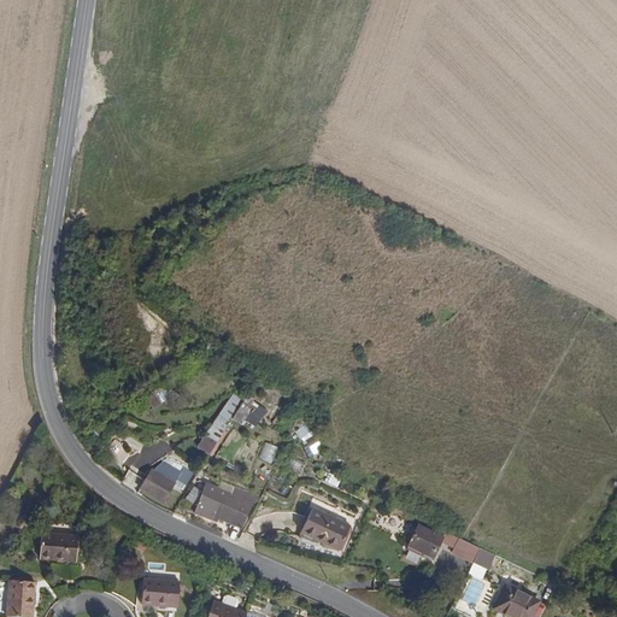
[(244,400),(233,393),(198,447),(209,453),(231,418),(244,400)]
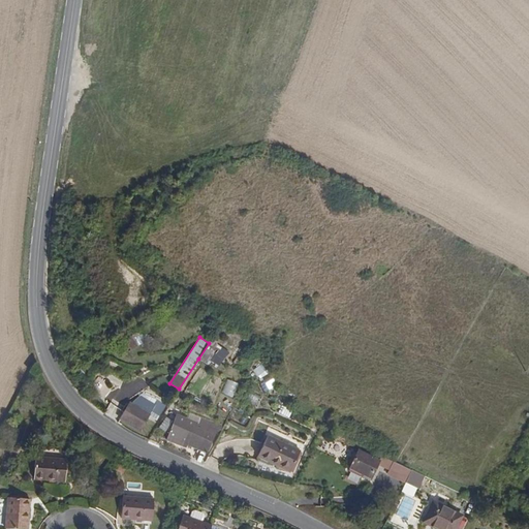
[(209,343),(198,359),(204,362),(209,366),(219,349),(209,343)]
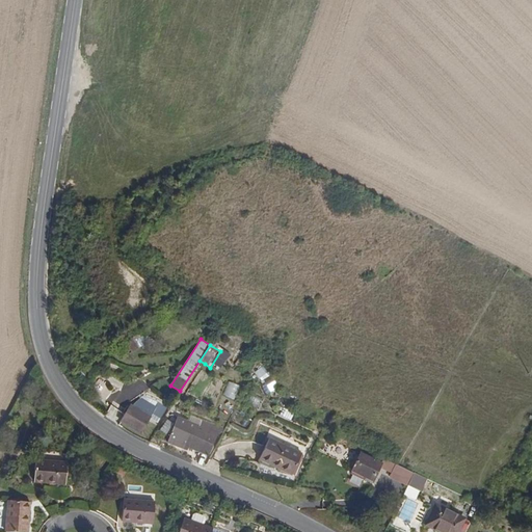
[(235,397),(239,386),(229,381),(224,393),(235,397)]
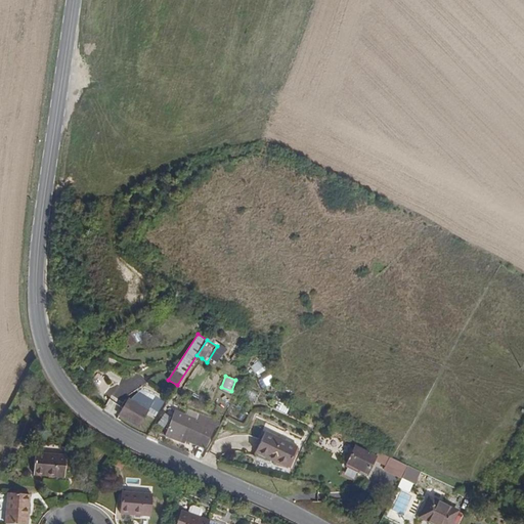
[(119,417),(139,427),(149,408),(128,398),(123,407),(119,417)]
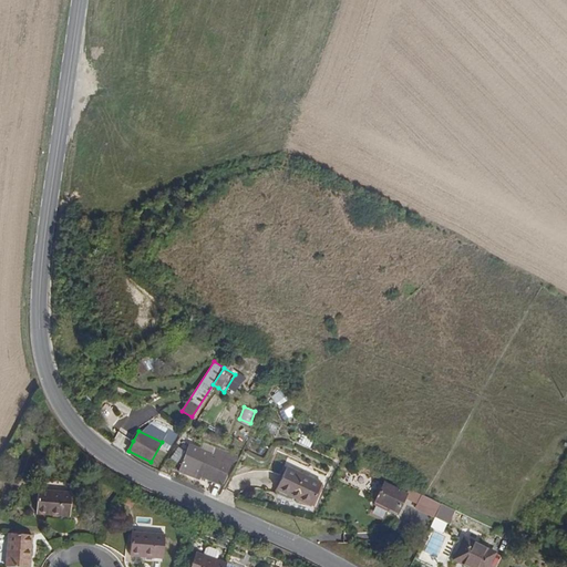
[(179,462),(186,444),(177,442),(172,460),(179,462)]
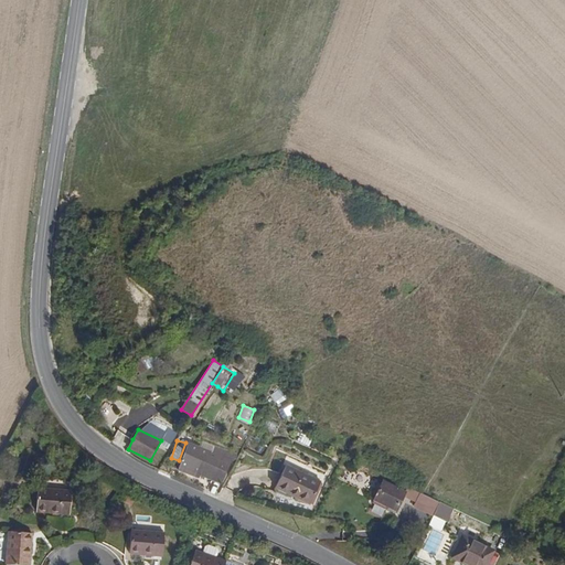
[(201,476),(222,483),(233,452),(215,446),(212,452),(189,444),(179,471),(200,478),(201,476)]
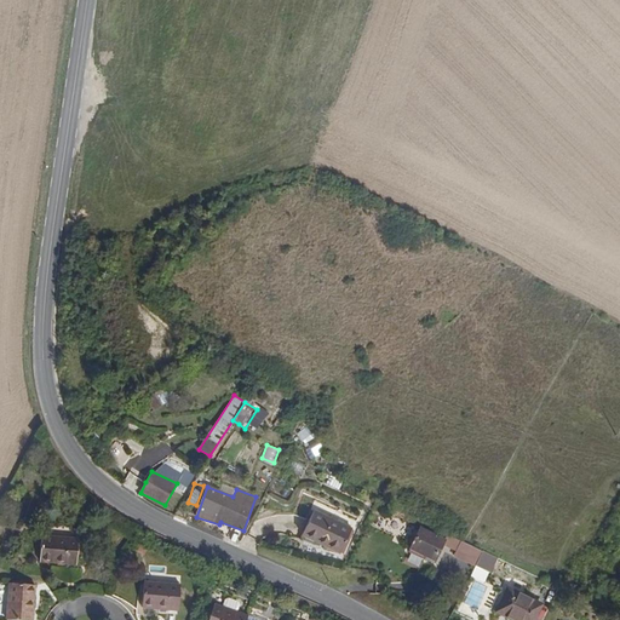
[(303,535),(340,554),(351,529),(315,511),(303,535)]
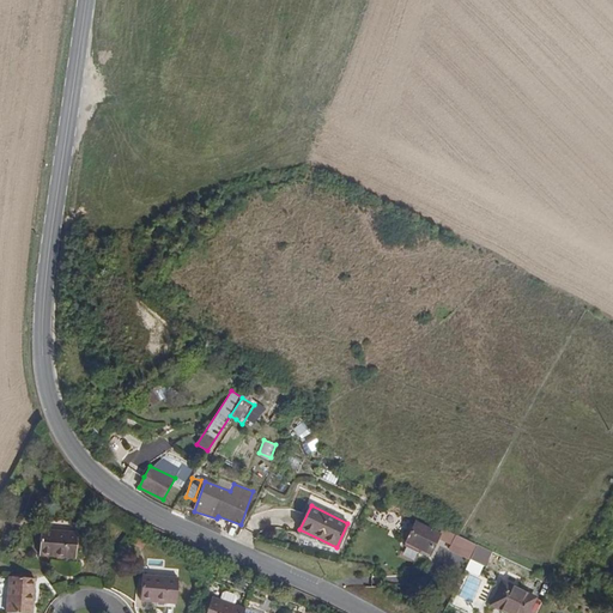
[(406,544),(431,556),(442,533),(416,521),(406,544)]
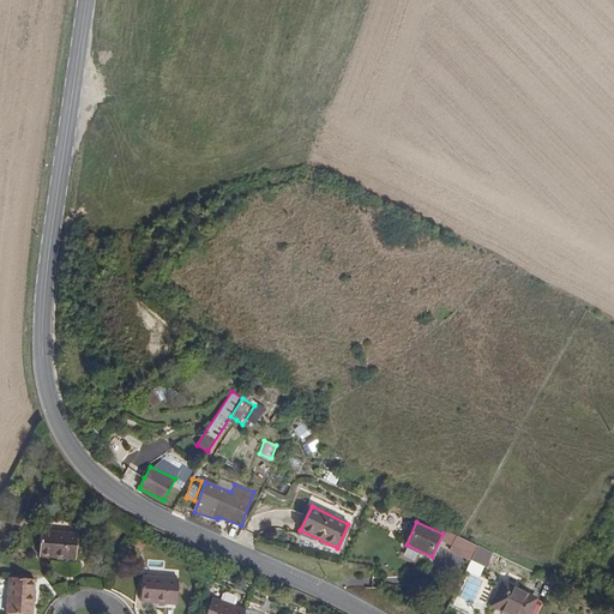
[(80,533),(42,531),(41,558),(79,559),(80,533)]
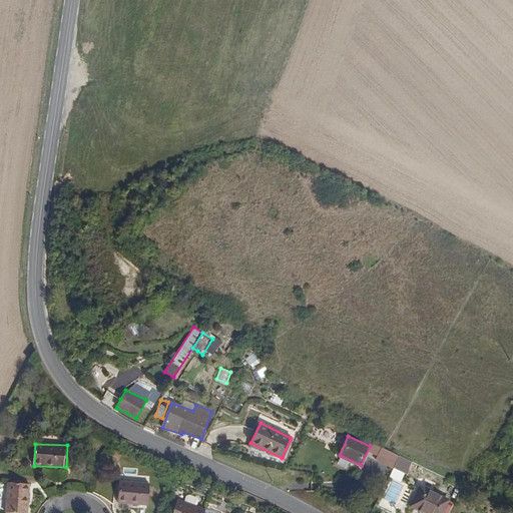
[(376,459),(394,468),(400,455),(382,447),(376,459)]
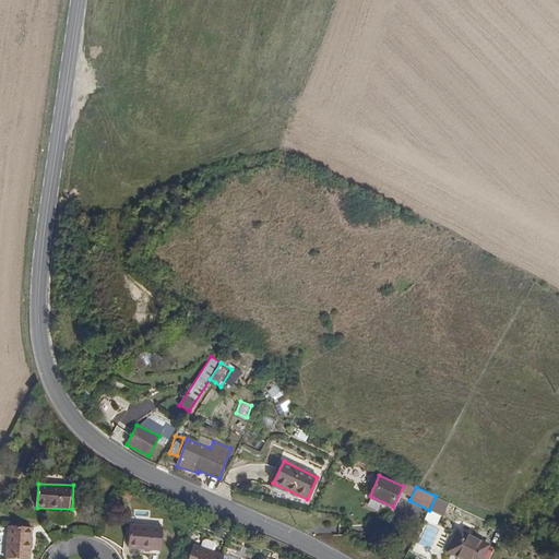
[(450,502),(436,496),(429,510),(444,516),(450,502)]
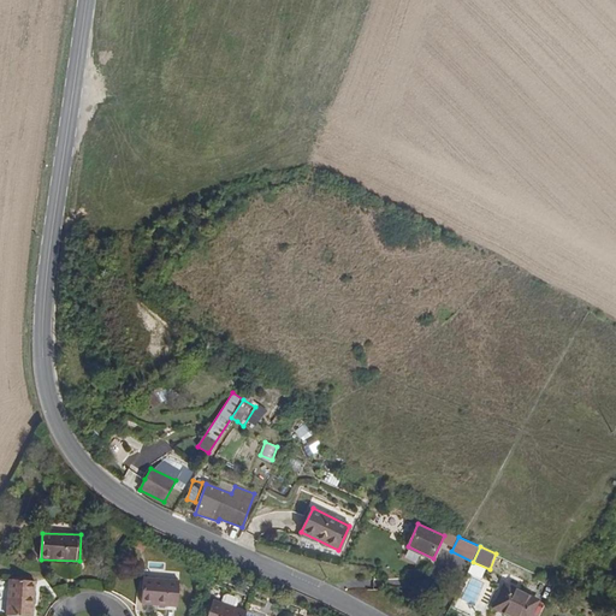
[(179,581),(142,576),(140,605),(176,609),(179,581)]
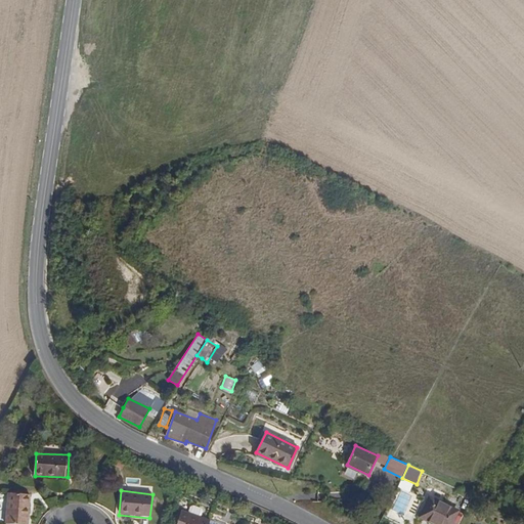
[(27,523),(30,494),(6,492),(4,523),(15,523),(27,523)]
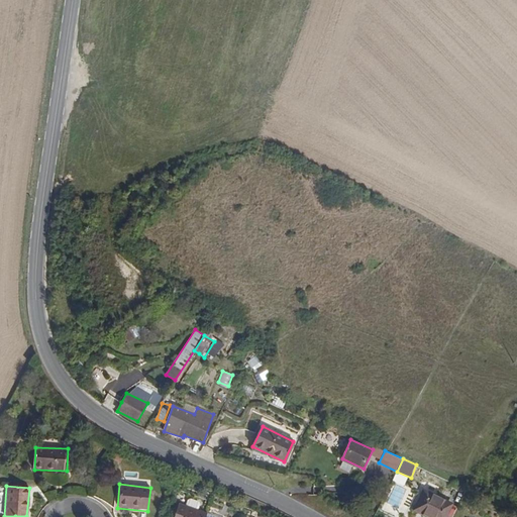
[(414,511),(425,516),(447,516),(454,504),(424,489),(414,511)]
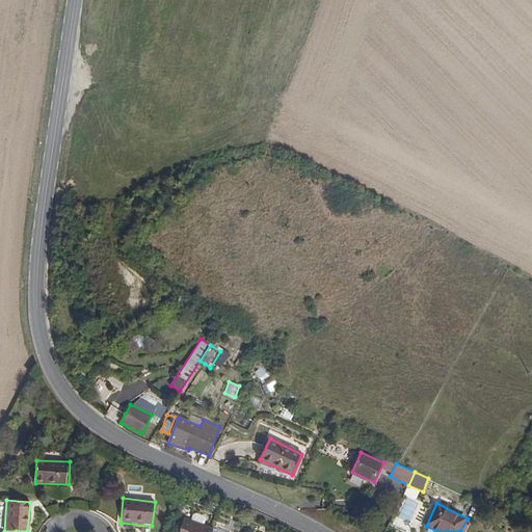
[(213,526),(186,516),(180,531),(213,531),(216,527),(213,526)]
